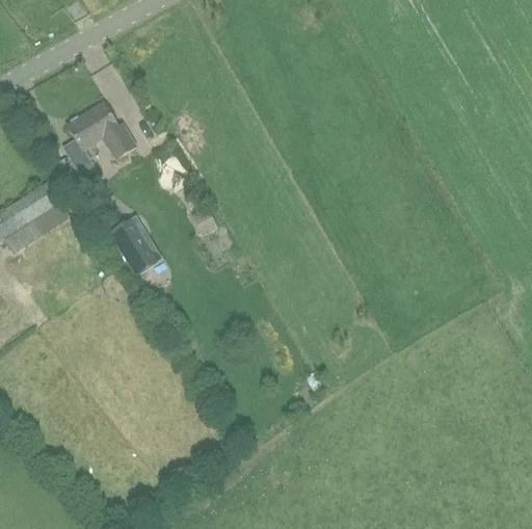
[(97,170),(84,149),(103,137),(115,158),(136,146),(122,123),(117,126),(103,102),(67,125),(75,138),(61,148),(82,180),(97,170)]
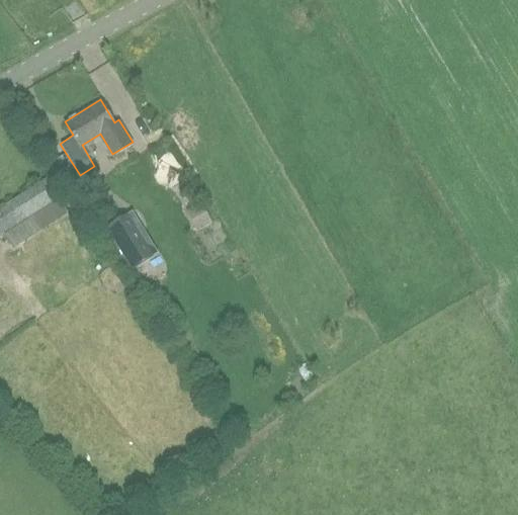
[(0,233),(59,196),(46,177),(0,205),(0,233)]
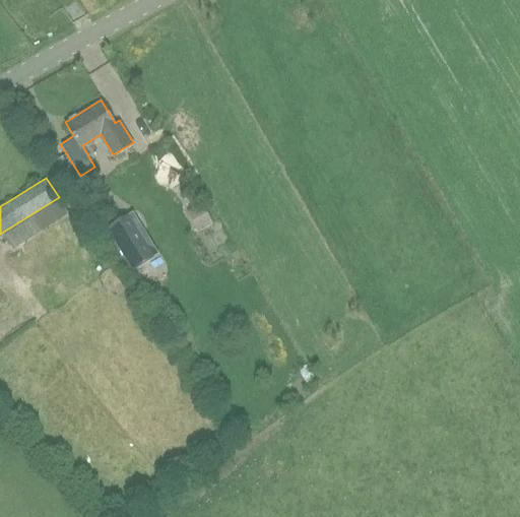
[(213,221),(202,201),(188,209),(199,230),(213,221)]
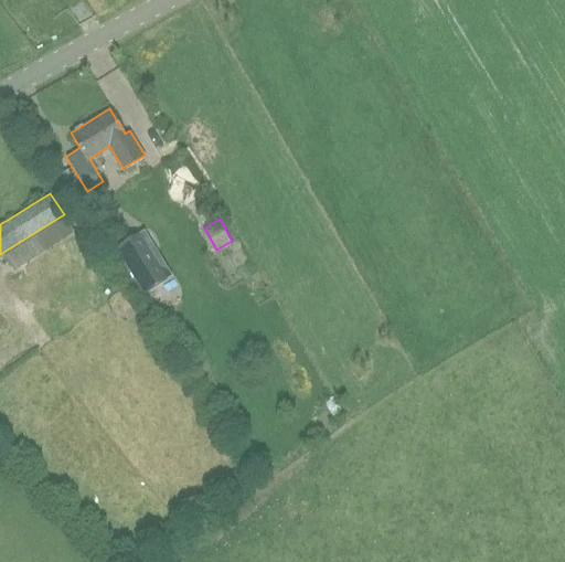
[(150,235),(159,253),(176,244),(167,226),(150,235)]
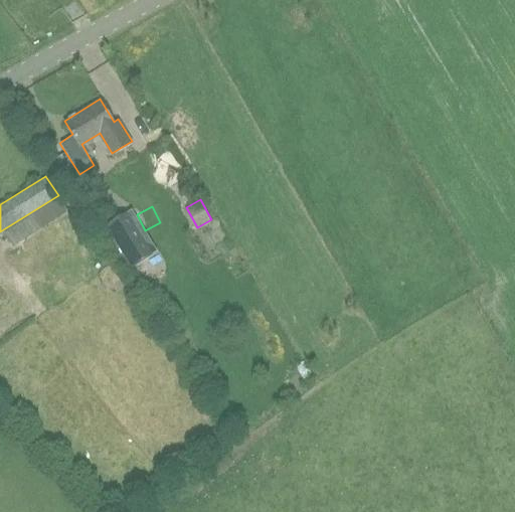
[(127,212),(106,224),(131,265),(152,252),(127,212)]
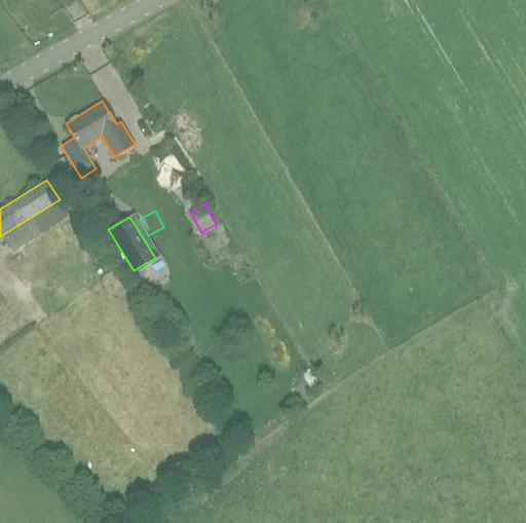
[(309,359),(316,374),(327,370),(320,355),(309,359)]
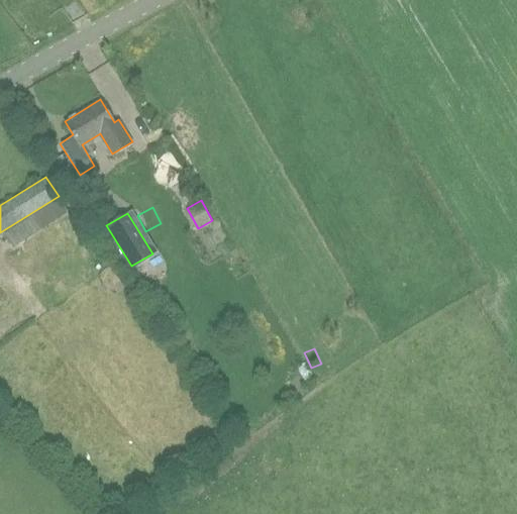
[(296,366),(304,378),(312,372),(305,360),(296,366)]
